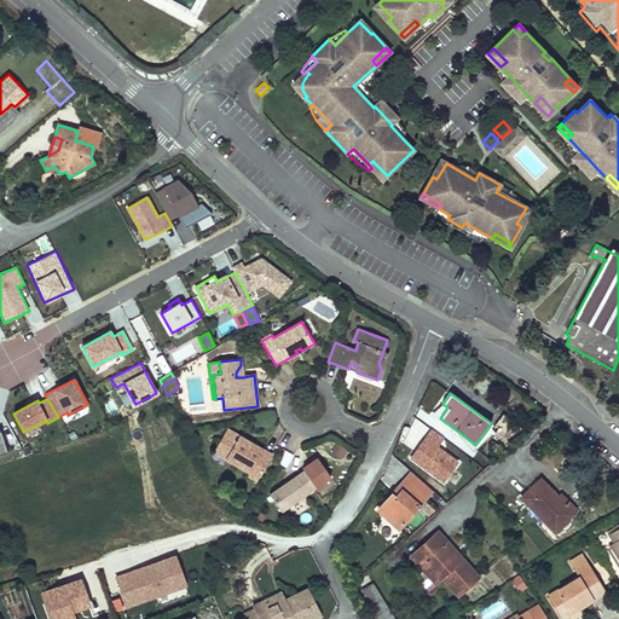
[(432,415),(440,418),(447,408),(443,404),(432,415)]
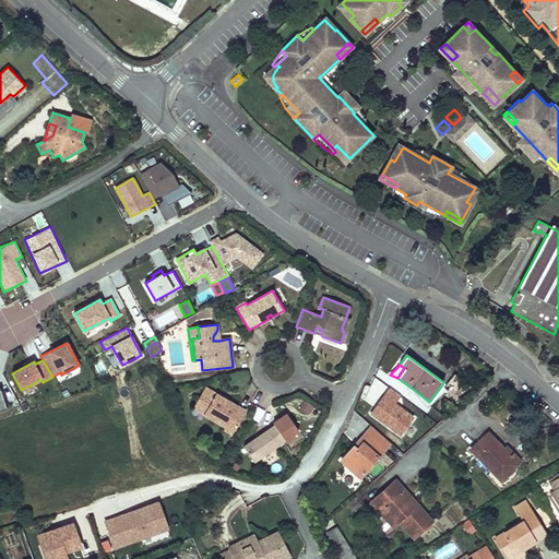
[(443,394),(455,403),(472,388),(454,373),(447,384),(449,387),(447,390),(443,394)]
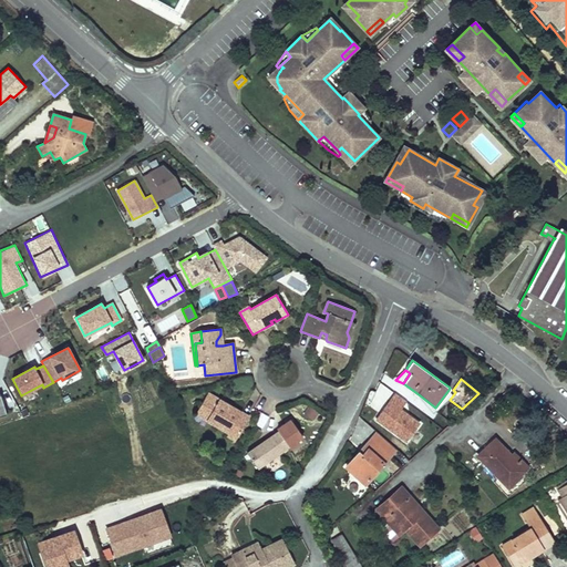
[(419,397),(433,414),(450,400),(453,395),(449,390),(435,408),(420,395),(419,397)]
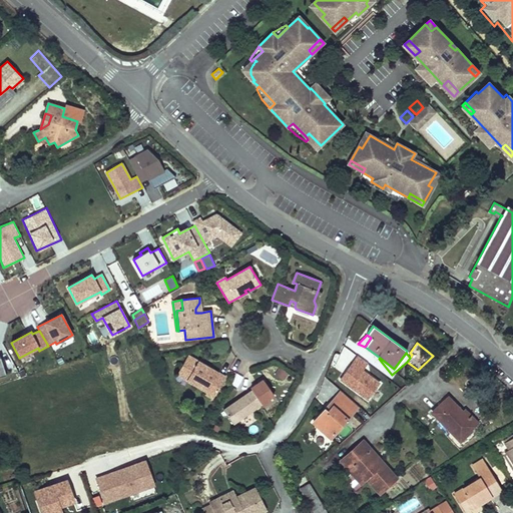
[(180,370),(190,375),(187,381),(207,392),(205,395),(213,399),(225,377),(202,364),(201,366),(197,364),(198,362),(188,356),(180,370)]
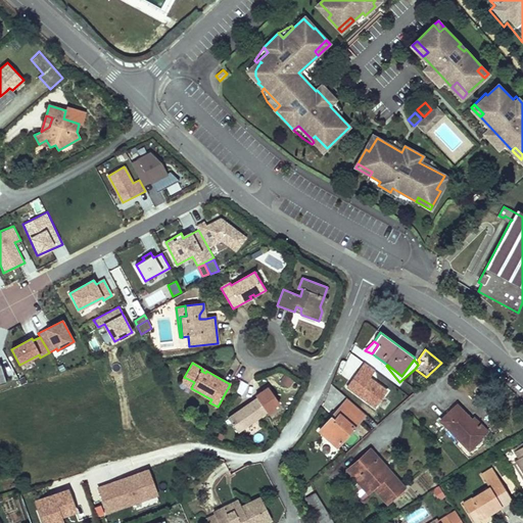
[(181,382),(191,388),(194,382),(184,377),(181,382)]
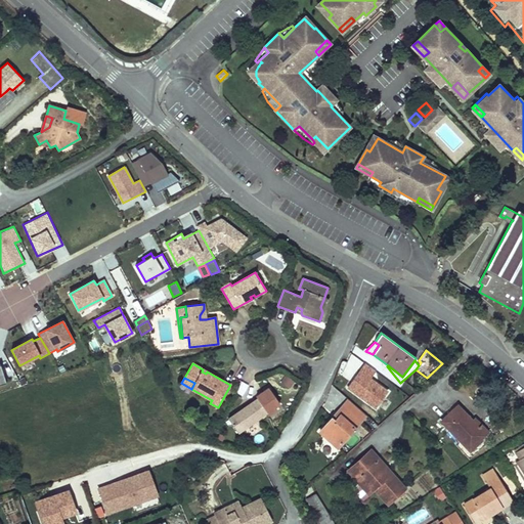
[(403,381),(397,389),(409,397),(416,389),(403,381)]
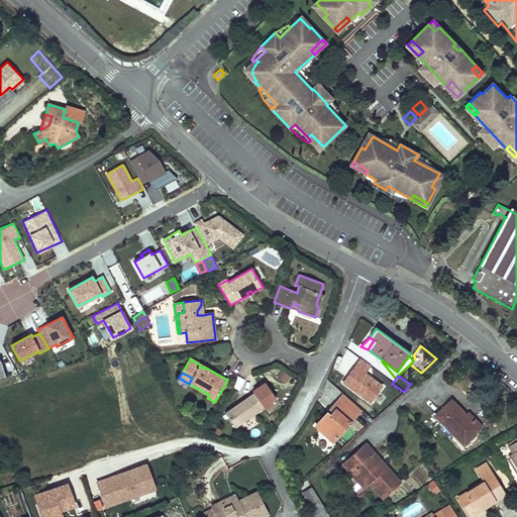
[(254,394),(264,407),(271,403),(261,389),(254,394)]
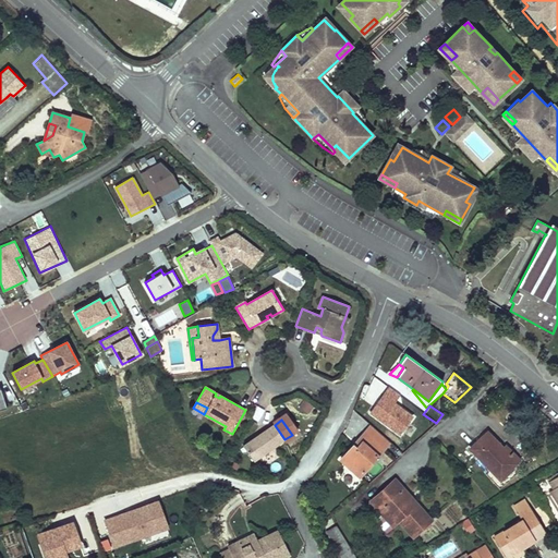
[(415,433),(407,423),(393,435),(402,445),(415,433)]
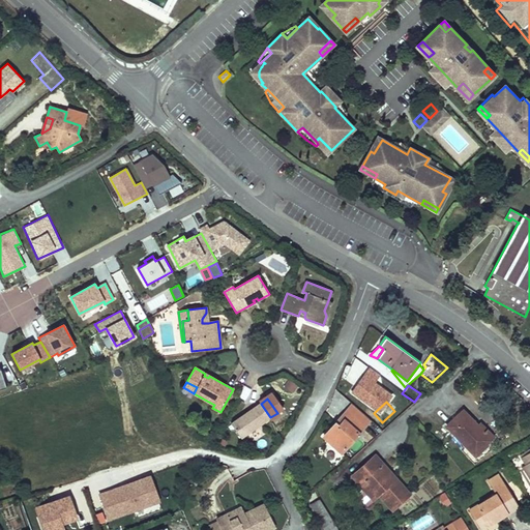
[(231,424),(241,438),(270,417),(261,404),(231,424)]
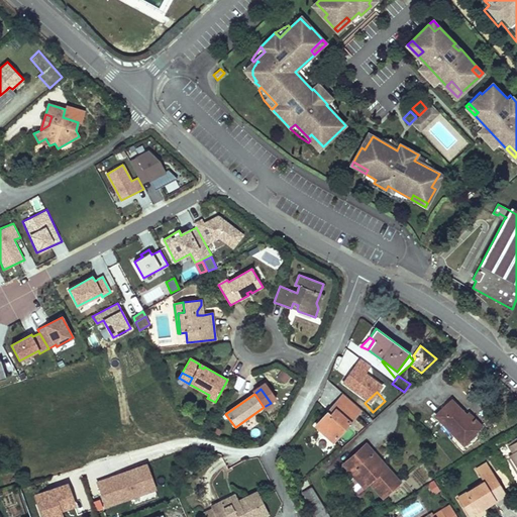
[(466,414),(451,400),(436,415),(463,444),(476,433),(475,432),(481,426),(474,419),(472,421),(466,414)]
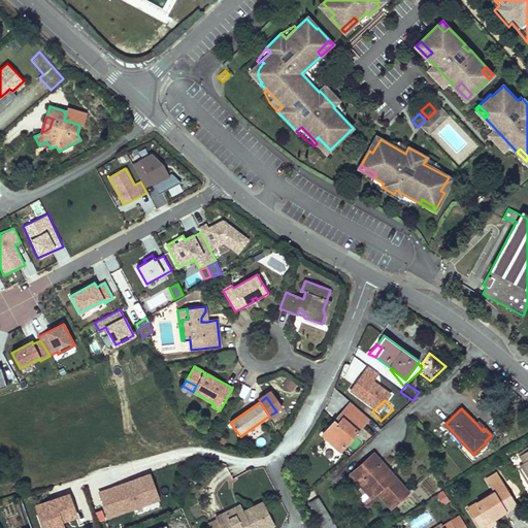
[(348,413),(344,409),(334,422),(337,424),(348,413)]
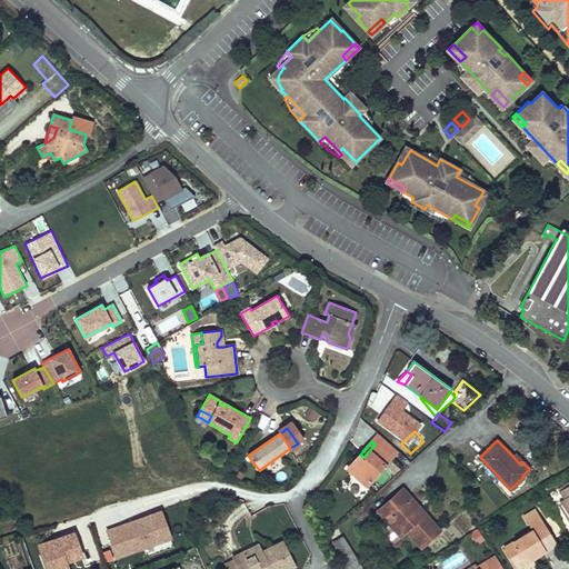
[(347,469),(367,486),(390,458),(375,445),(363,457),(360,455),(347,469)]
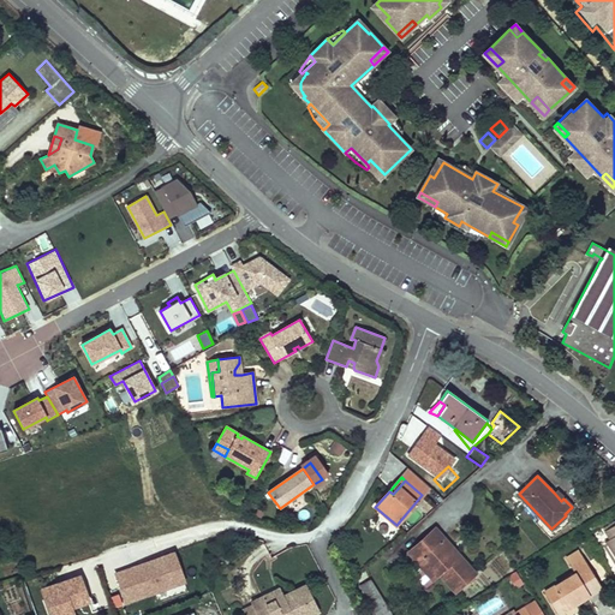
[(554,493),(561,501),(563,499),(556,490),(554,493)]
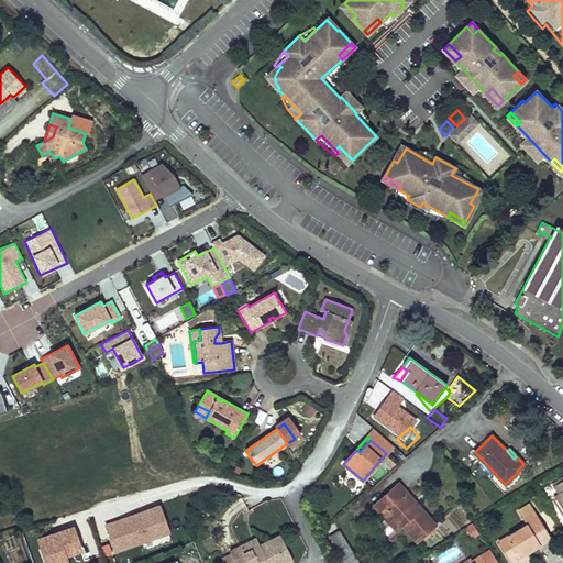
[(385,495),(393,504),(406,492),(398,483),(385,495)]
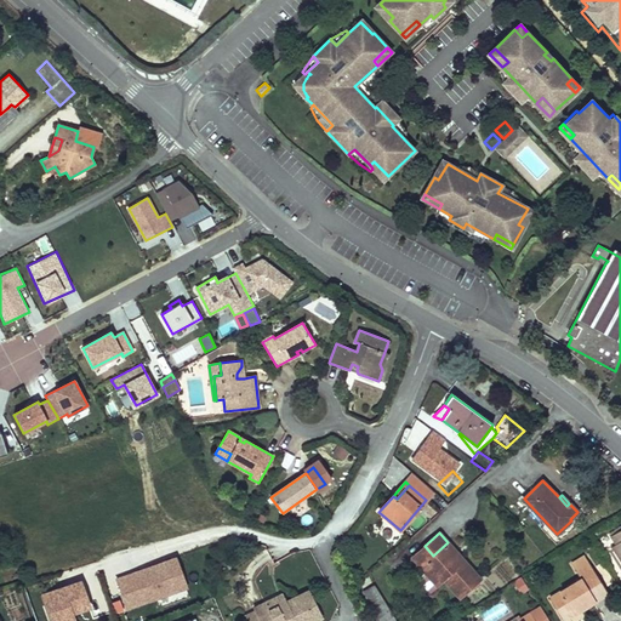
[(412,557),(419,564),(437,585),(443,579),(460,597),(480,579),(448,542),(433,556),(425,546),(412,557)]
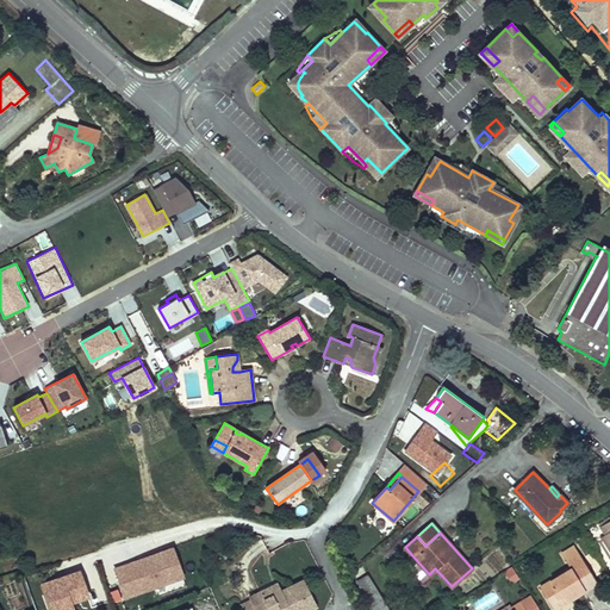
[(175,547),(113,566),(124,601),(186,582),(175,547)]
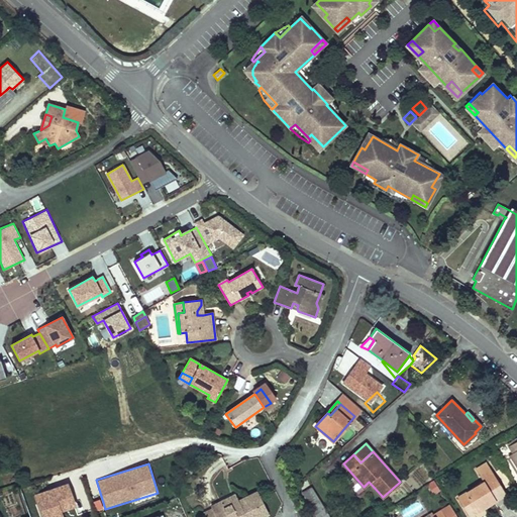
[(364,487),(348,470),(342,475),(357,492),(364,487)]
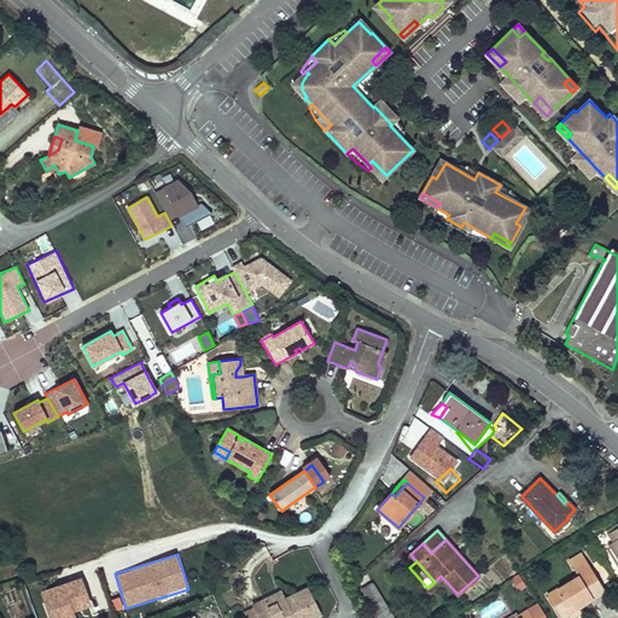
[(605,590),(590,569),(547,595),(560,617),(605,590)]
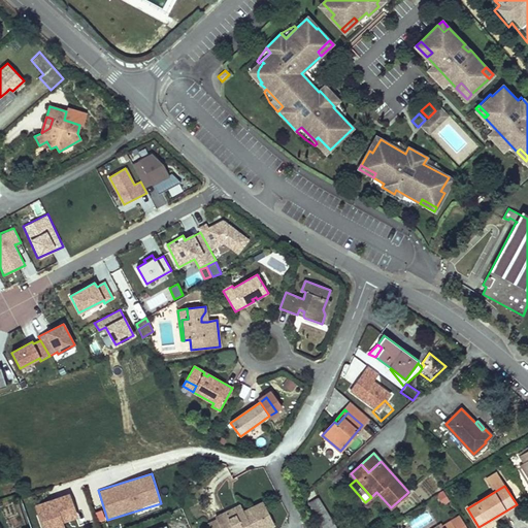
[(444,491),(436,495),(442,505),(450,501),(444,491)]
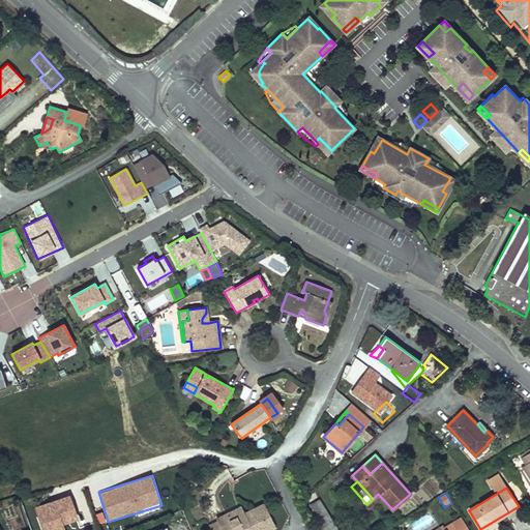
[(76,518),(68,496),(36,507),(45,529),(63,529),(61,523),(76,518)]
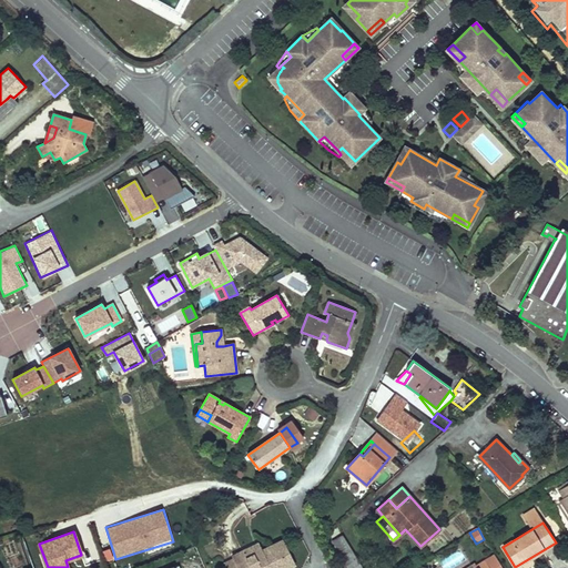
[(333,540),(347,565),(356,559),(342,535),(333,540)]
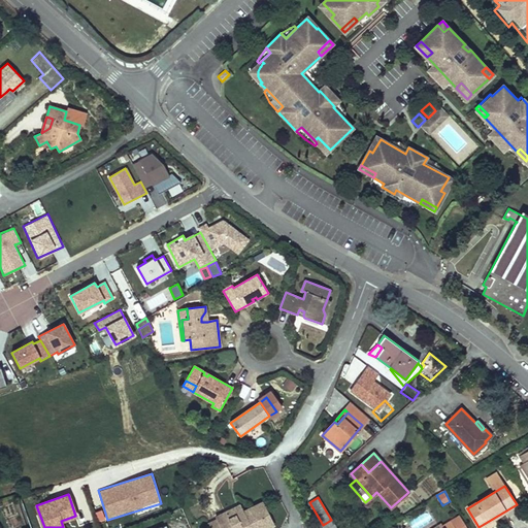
[(216,517),(218,521),(221,527),(260,527),(272,522),(263,502),(243,512),(242,508),(227,516),(226,513),(216,517)]
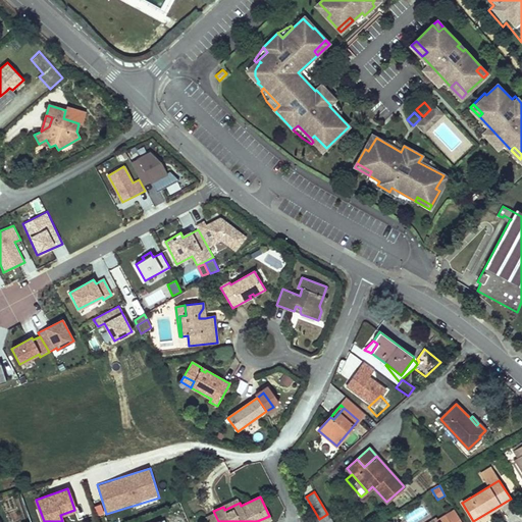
[(224,510),(240,503),(238,500),(223,507),(224,510)]
